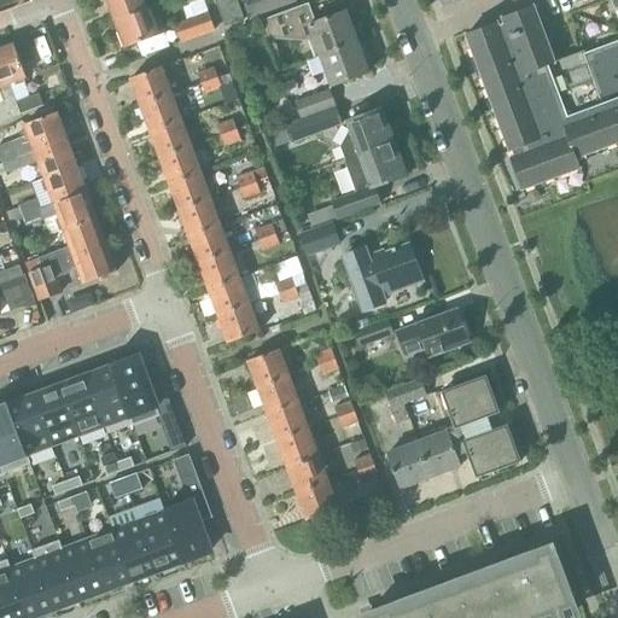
[(145,0),(108,0),(116,22),(150,9),(145,0)]
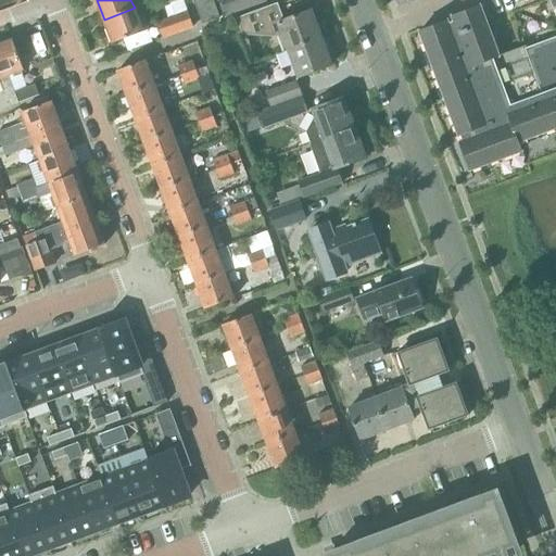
[(182,0),(167,0),(169,5),(172,4),(176,16),(159,22),(164,38),(193,27),(182,0)]
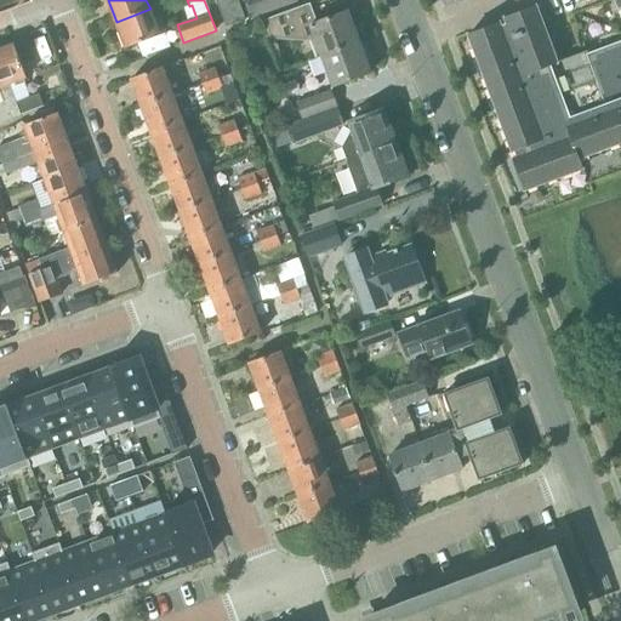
[(218,0),(228,27),(246,21),(238,0),(218,0)]
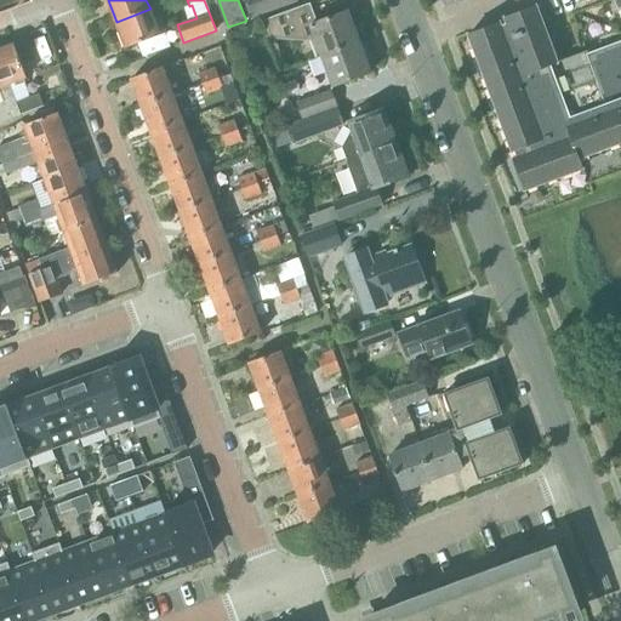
[(296,0),(245,0),(252,17),(297,1),(296,0)]
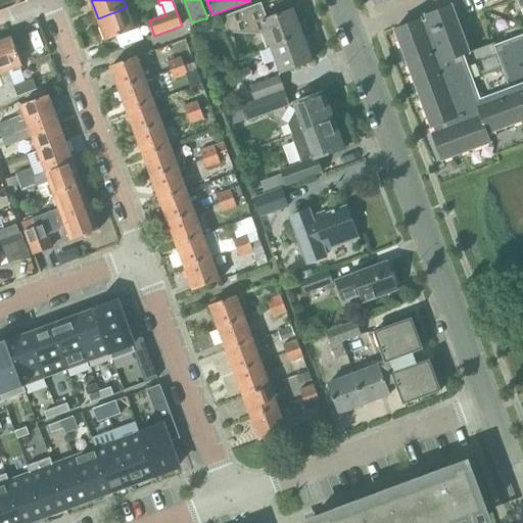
[(522,0),(518,0),(522,7),(522,35),(496,46),(495,43),(472,52),(454,4),(426,14),(428,20),(423,22),(421,18),(395,29),(432,128),(436,126),(439,133),(433,135),(442,160),(491,142),(489,133),(522,121),(522,0)]
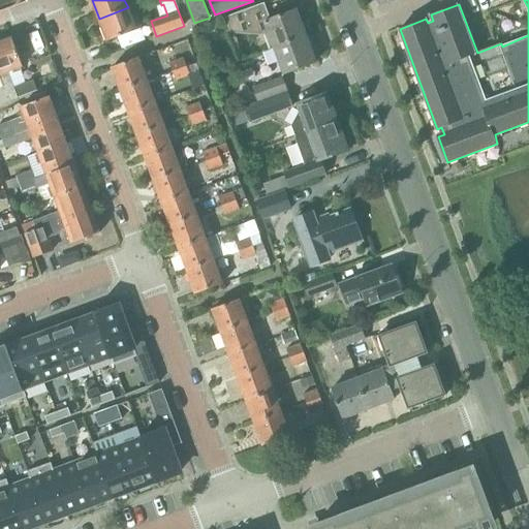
[(271,50),(307,36),(297,10),(271,20),(265,3),(225,18),(231,33),(266,35),(271,50)]
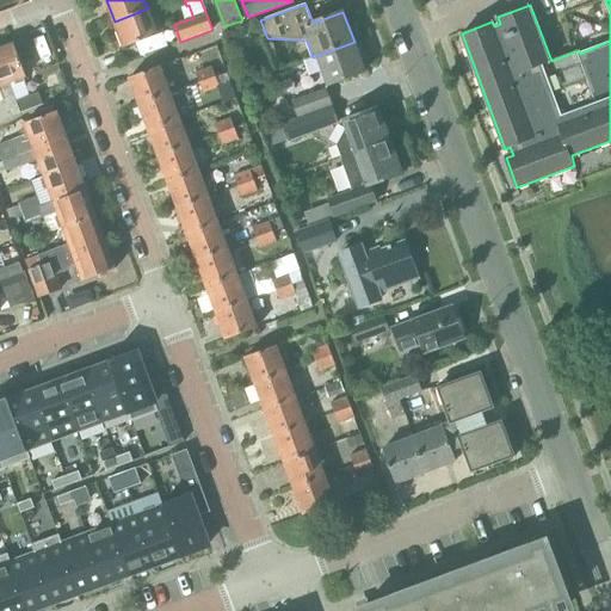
[(148,8),(115,22),(125,48),(137,43),(142,55),(170,44),(165,32),(158,36),(148,8)]
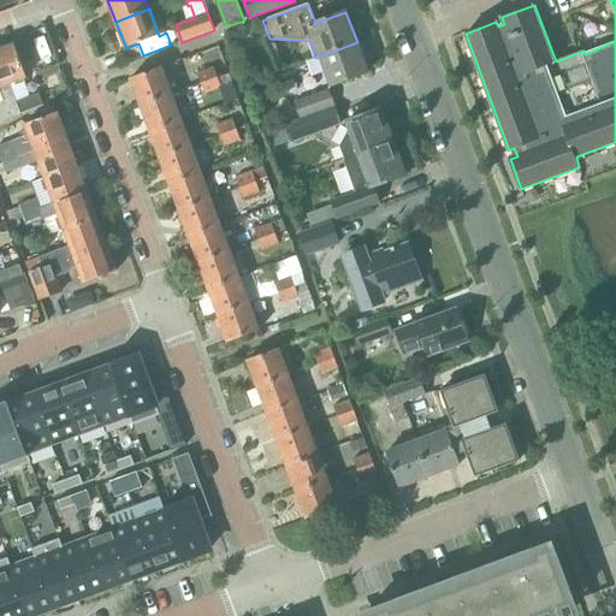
[(15,45),(0,49),(0,87),(12,118),(45,106),(40,94),(17,102),(10,83),(27,77),(23,66),(37,60),(29,37),(15,43),(15,45)]
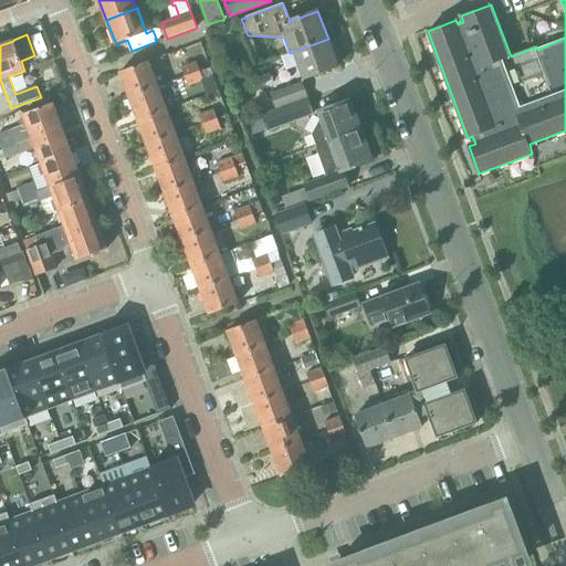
[(328,39),(290,53),(295,69),(299,67),(303,80),(338,66),(328,39)]
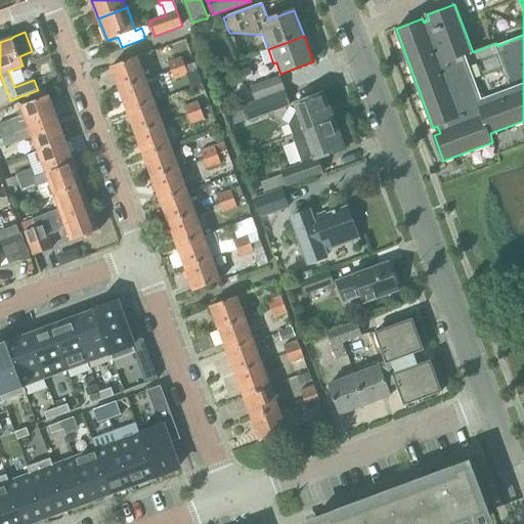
[(120,90),(147,80),(138,56),(112,67),(120,90)]
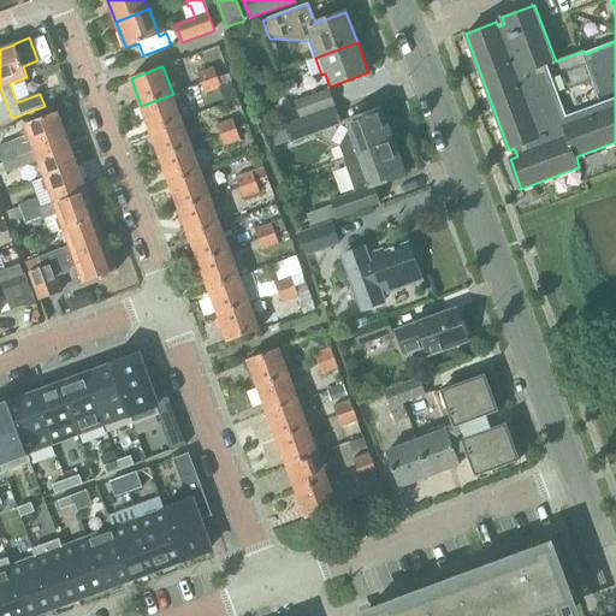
[(197,73),(201,84),(217,78),(213,67),(197,73)]
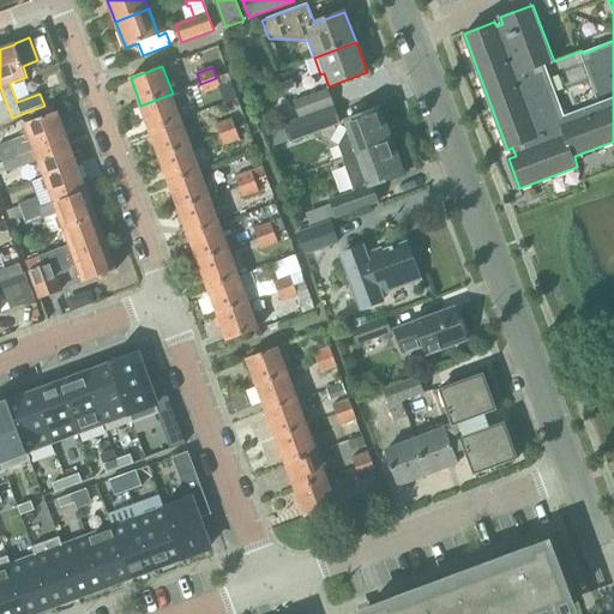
[(221,89),(216,78),(200,84),(204,95),(221,89)]
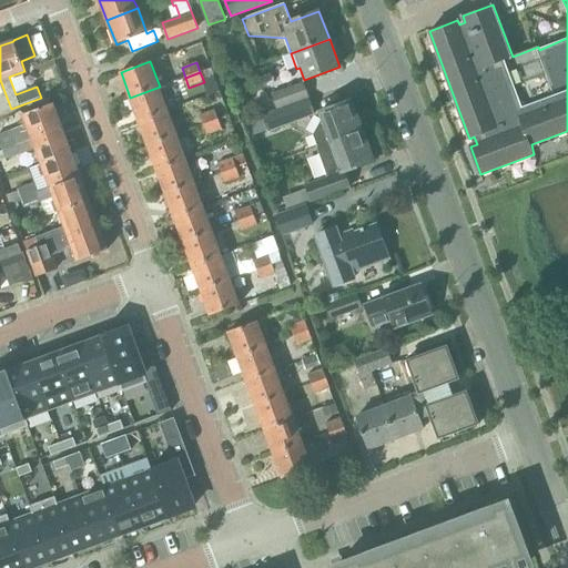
[(0,80),(0,112),(11,109),(0,80)]
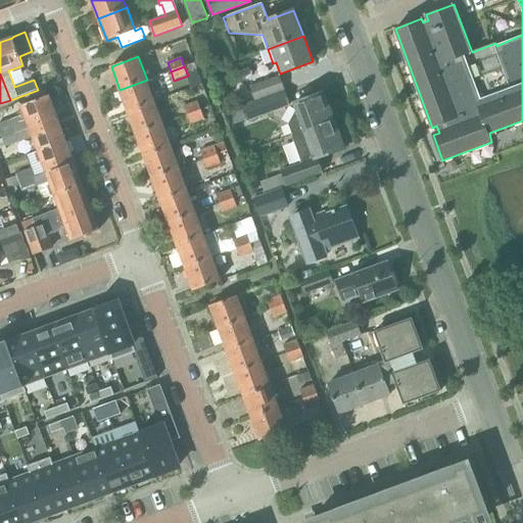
[(277,76),(249,86),(254,101),(283,90),(277,76)]
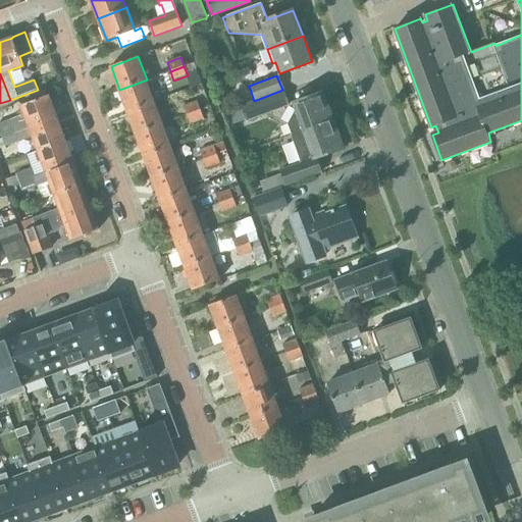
[(128,112),(155,102),(147,80),(119,90),(128,112)]
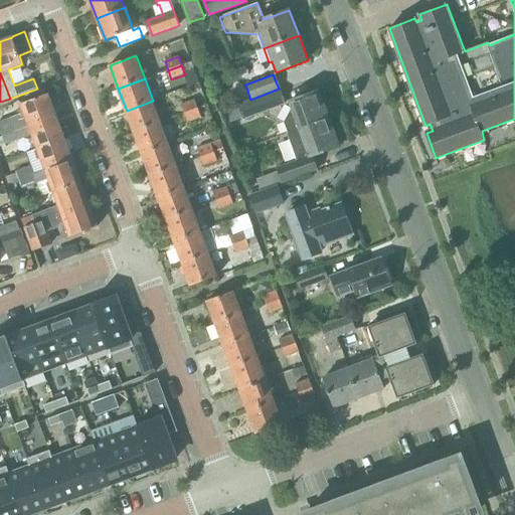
[(280,90),(238,105),(243,119),(285,105),(280,90)]
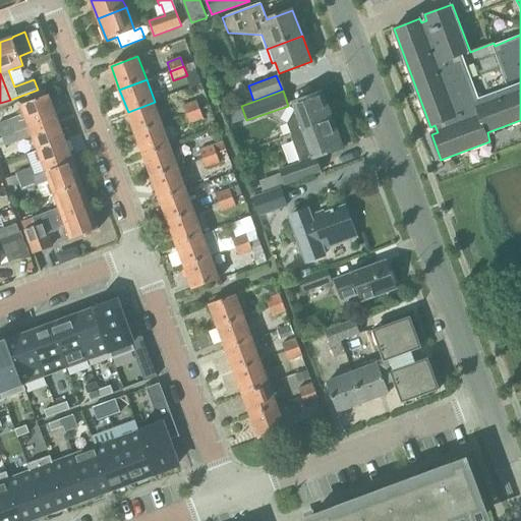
[(295,110),(287,123),(291,135),(303,131),(333,120),(323,93),(293,103),(295,110)]
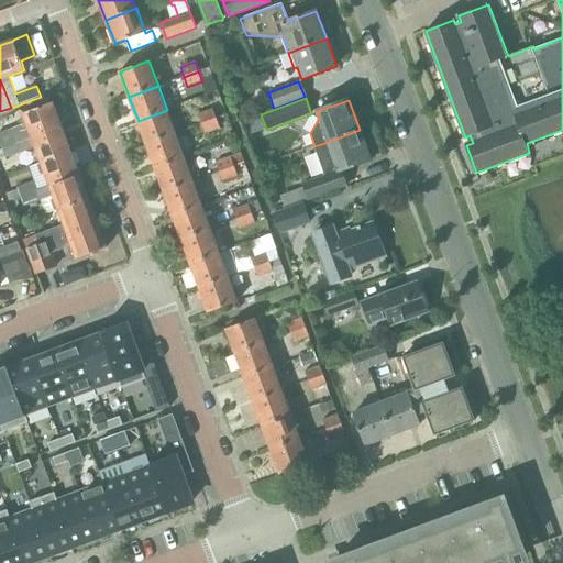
[(20,143),(32,139),(62,128),(53,102),(22,114),(26,123),(0,133),(0,139),(3,148),(20,143)]
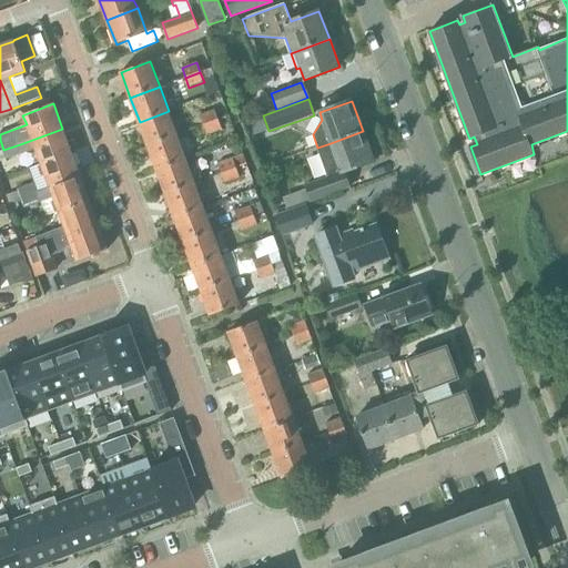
[(214,110),(200,115),(203,124),(217,120),(214,110)]
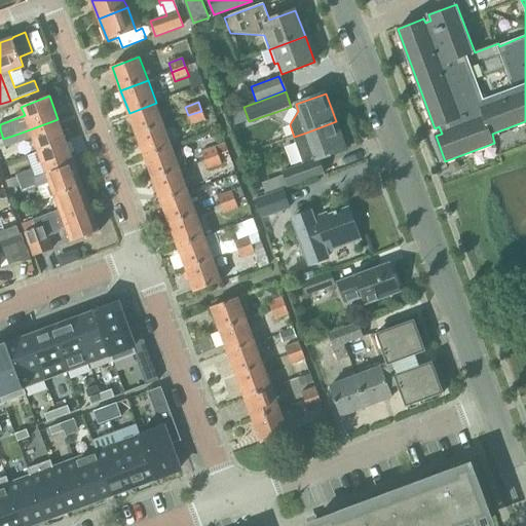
[(138,136),(164,125),(156,103),(129,113),(138,136)]
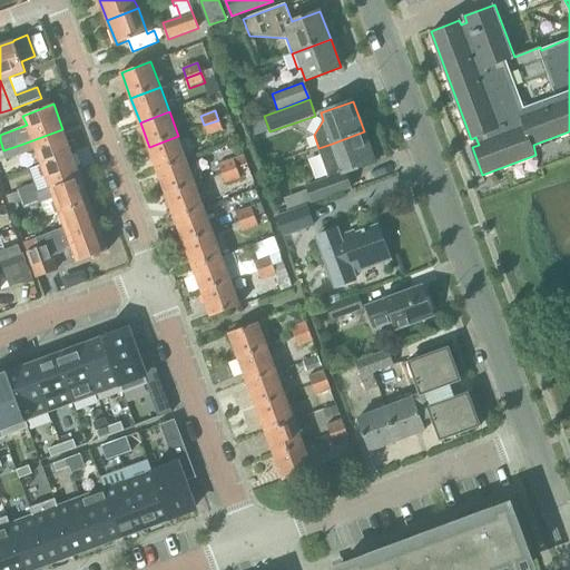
[(218,120),(204,125),(207,136),(222,131),(218,120)]
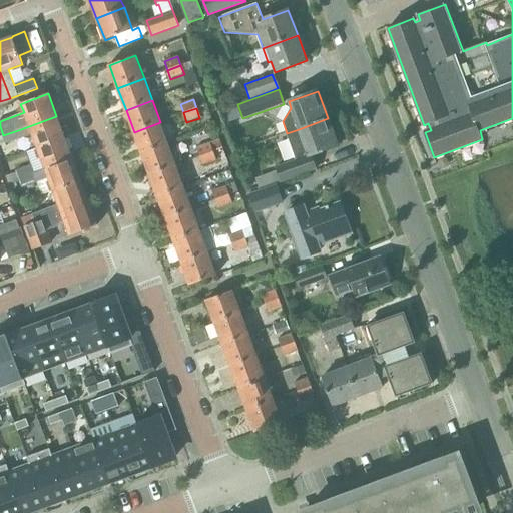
[(64,138),(56,116),(29,126),(37,148),(64,138)]
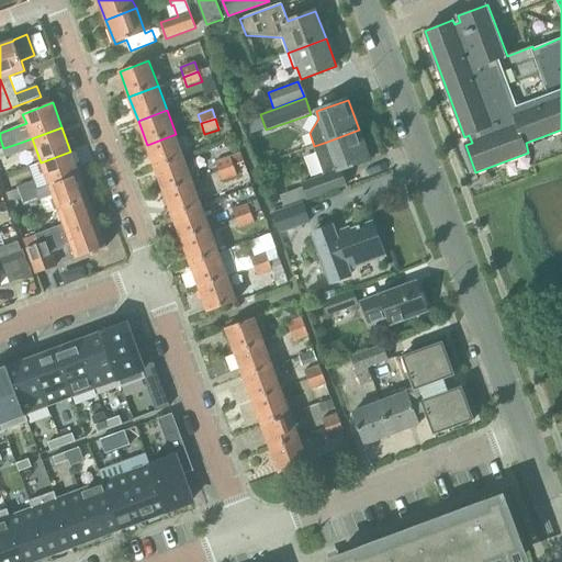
[(327,142),(314,146),(326,176),(341,170),(343,170),(370,160),(359,130),(327,142)]
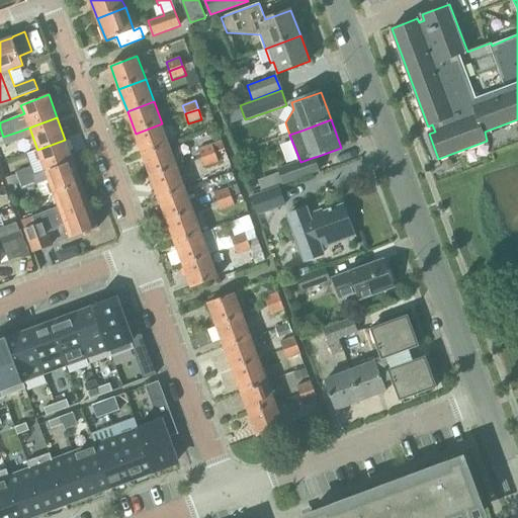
[(143,155),(170,145),(162,123),(136,134),(143,155)]
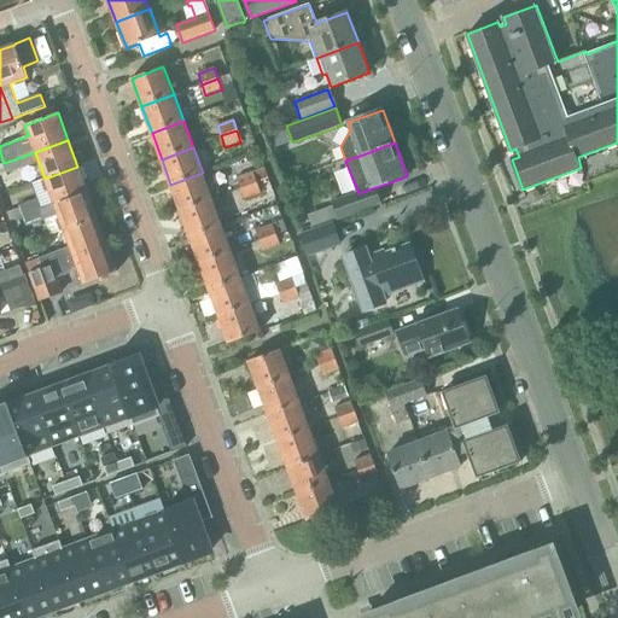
[(22,157),(4,163),(9,174),(25,168),(22,157)]
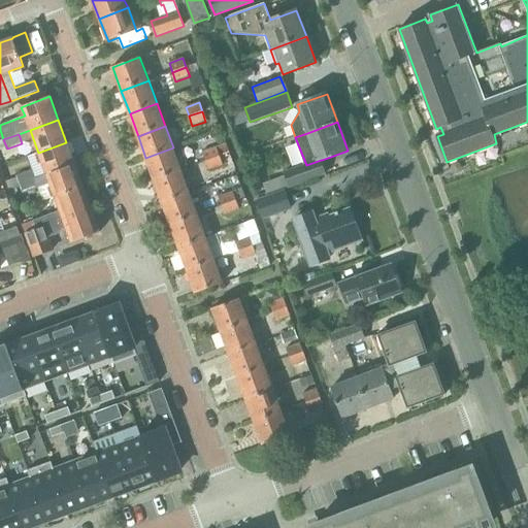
[(66,142),(38,153),(46,175),(74,164),(66,142)]
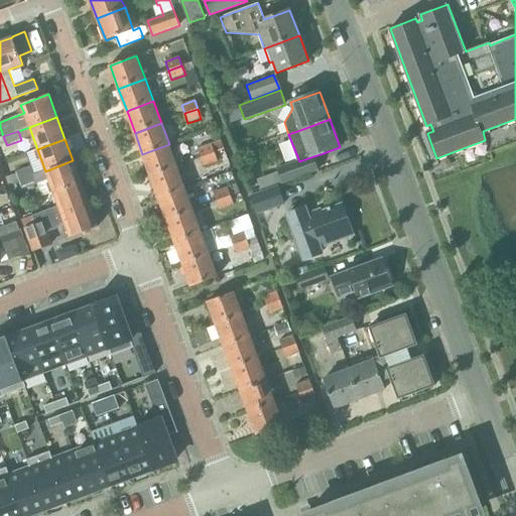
[(151,176),(177,166),(169,144),(142,154),(151,176)]
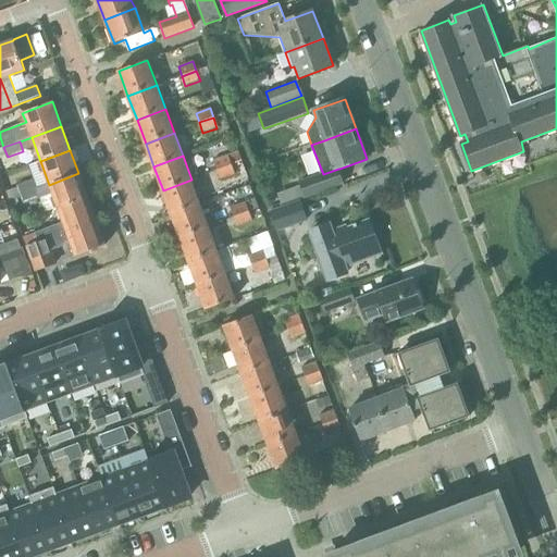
[(213,161),(217,171),(232,164),(227,156),(213,161)]
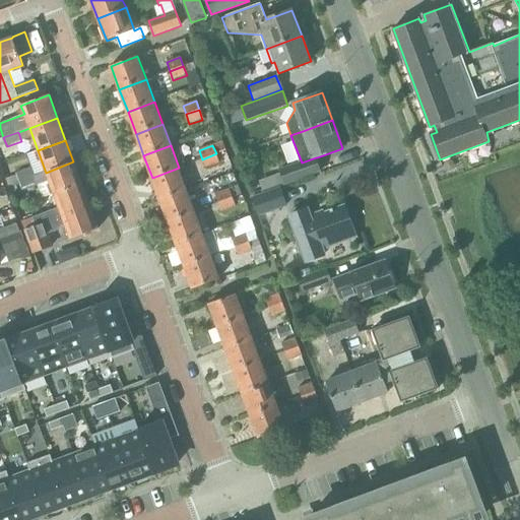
[(219,164),(216,153),(202,159),(206,169),(219,164)]
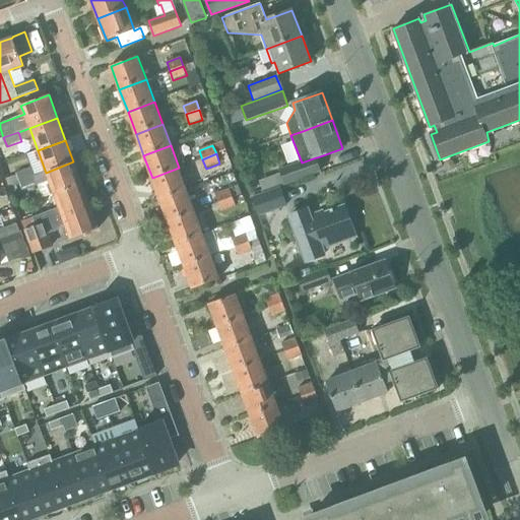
[(302,163),(280,171),(285,185),(321,172),(316,157),(302,163)]
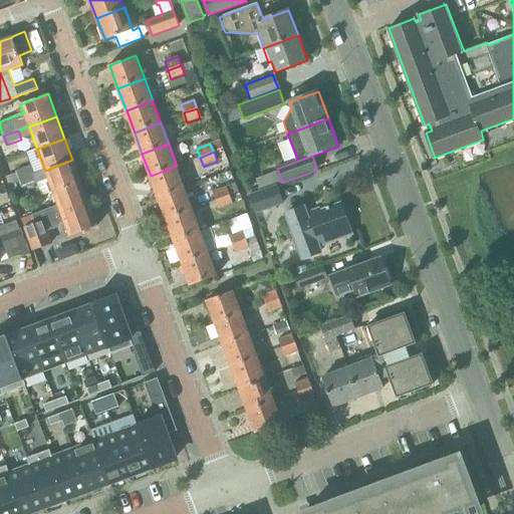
[(81,182),(72,160),(45,171),(34,175),(37,183),(48,178),(53,192),(81,182)]
